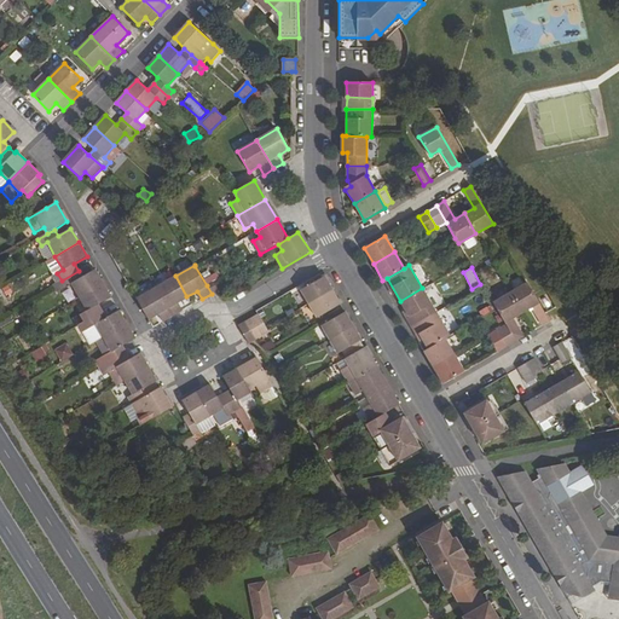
[(79,271),(62,281),(65,288),(70,284),(80,298),(103,284),(94,270),(82,277),(79,271)]
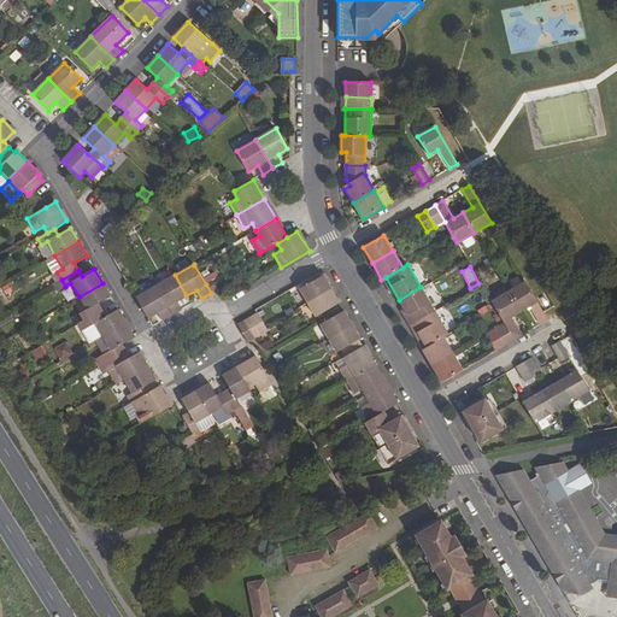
[(175,275),(156,287),(172,316),(182,310),(177,301),(186,295),(175,275)]
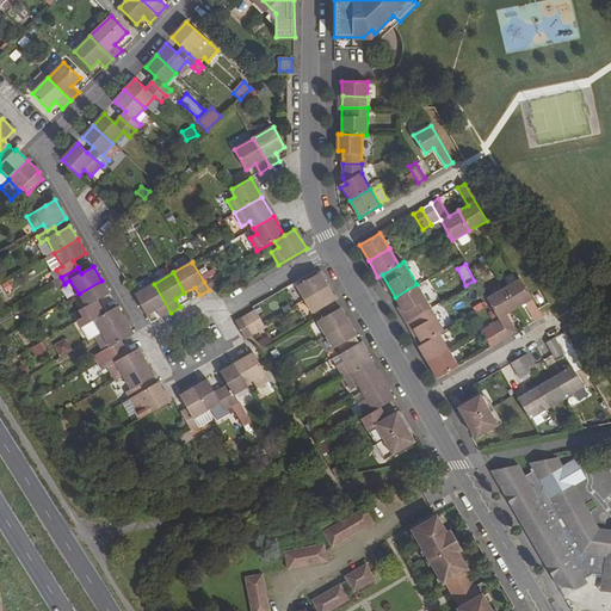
[(320,273),(296,287),(304,301),(327,287),(320,273)]
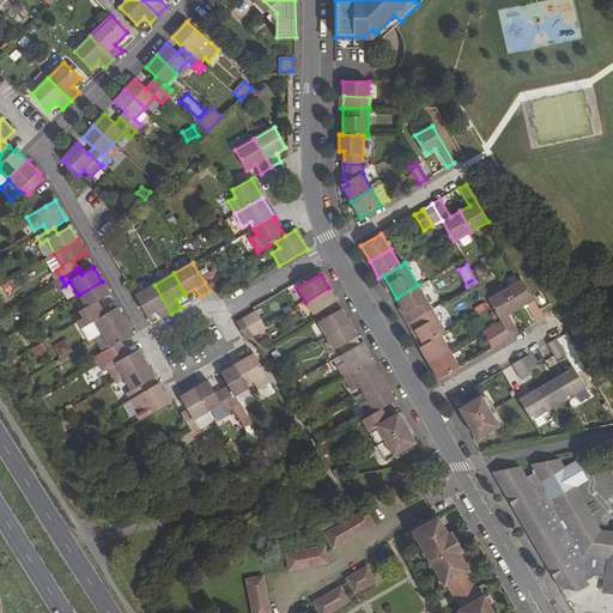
[(522,279),(504,290),(517,310),(527,304),(538,322),(545,319),(522,279)]
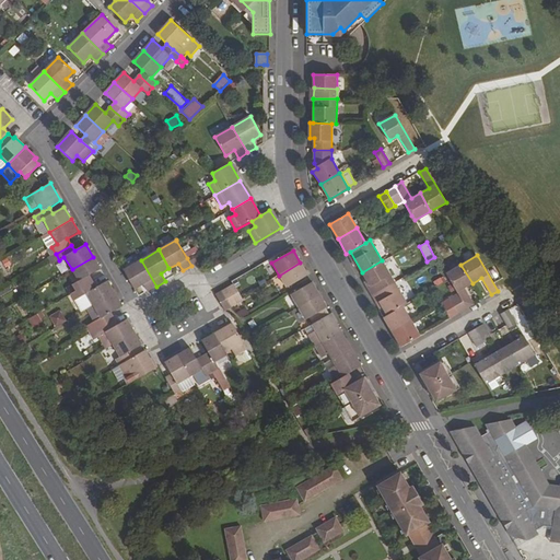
[(93,257),(72,269),(79,282),(73,284),(77,291),(92,281),(89,276),(101,269),(93,257)]
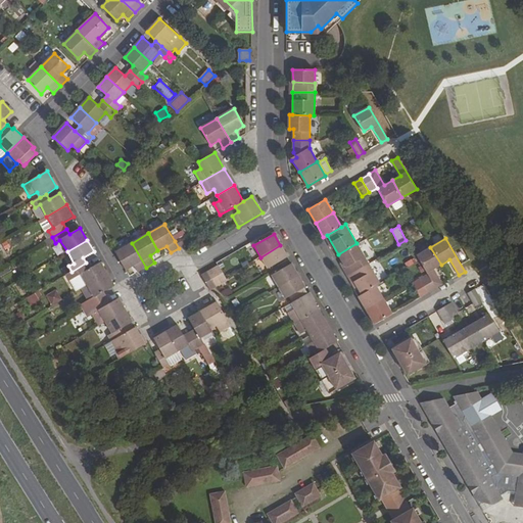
[(51,246),(55,254),(62,251),(58,243),(51,246)]
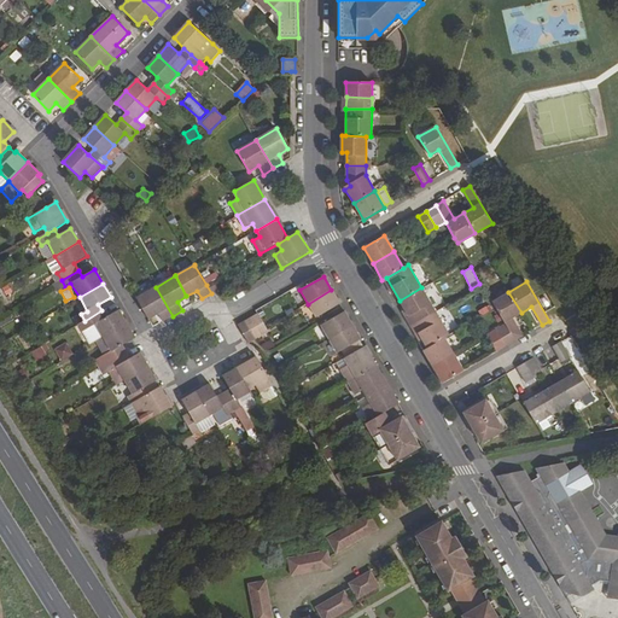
[(156,287),(136,298),(149,319),(157,314),(162,321),(173,316),(156,287)]
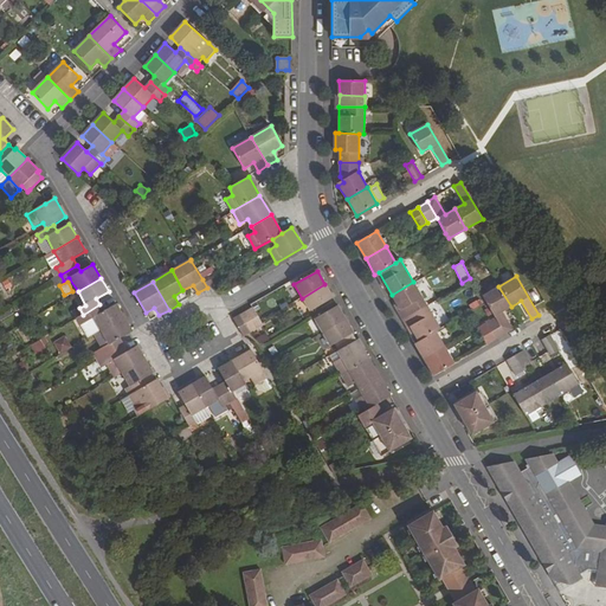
[(413,282),(392,295),(405,317),(426,305),(413,282)]
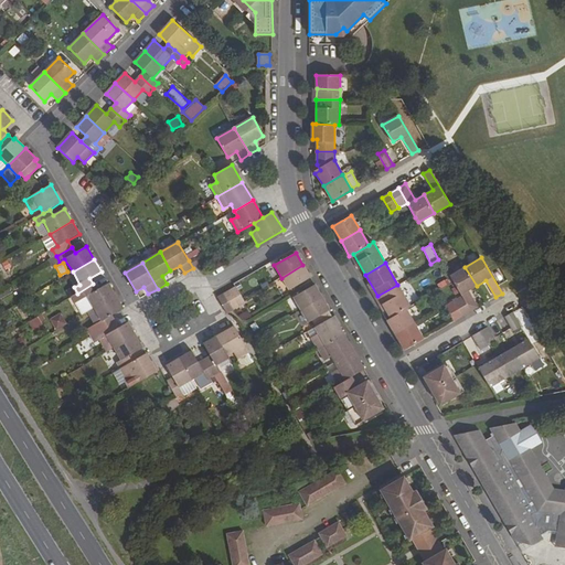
[(302,265),(281,278),(288,290),(309,279),(310,277),(302,265)]
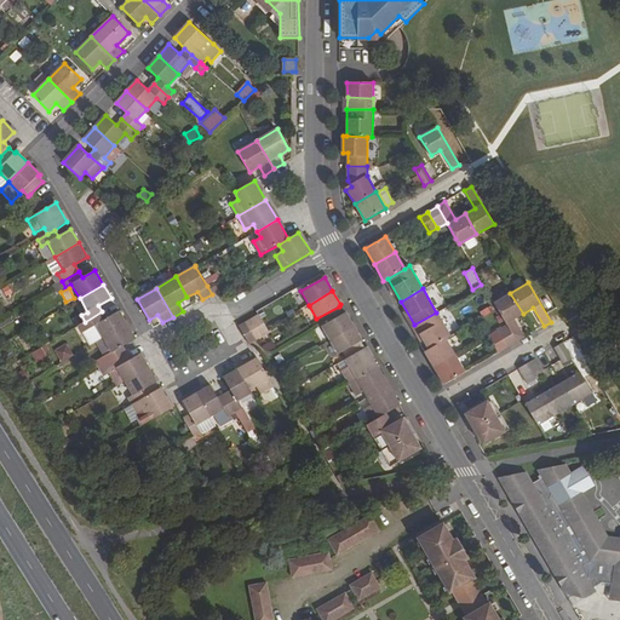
[(510,293),(494,303),(497,308),(506,325),(516,342),(524,337),(514,320),(523,314),(510,293)]
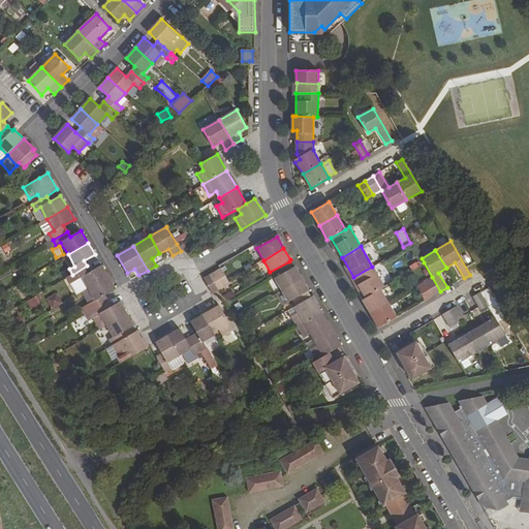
[(87,266),(72,275),(67,278),(78,296),(88,289),(109,278),(101,266),(90,271),(87,266)]
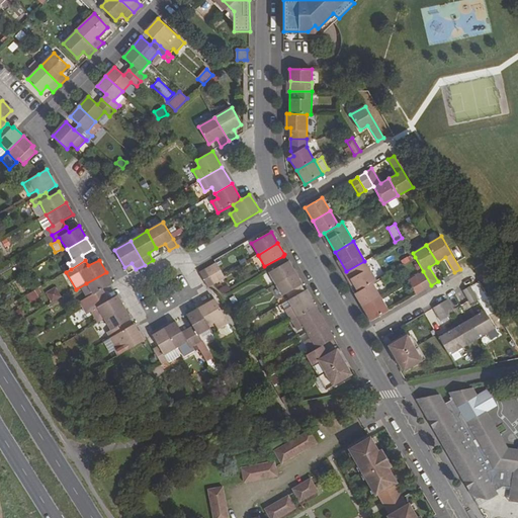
[(0,266),(0,272),(4,279),(15,271),(8,261),(0,266)]
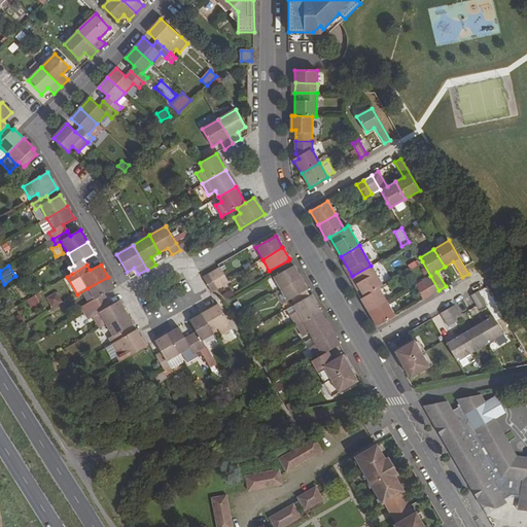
[(292,267),(274,277),(281,289),(301,278),(293,266),(292,267)]
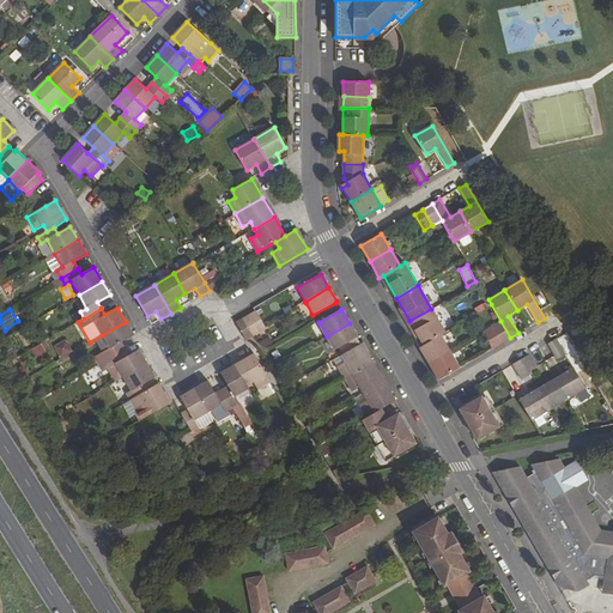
[(431,309),(410,321),(423,345),(441,334),(445,332),(431,309)]
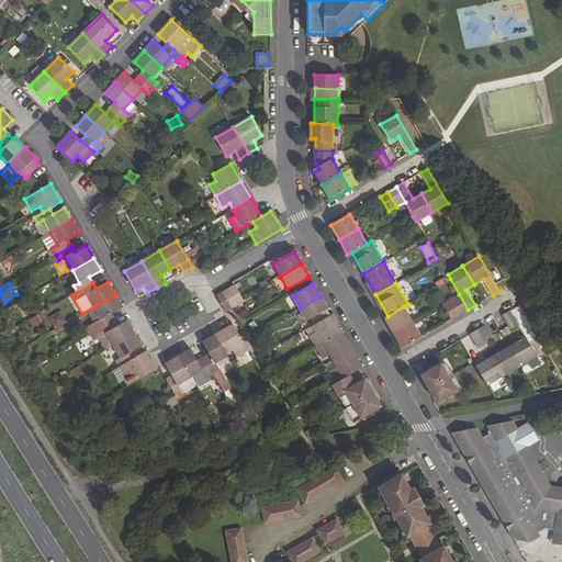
[(235,285),(229,289),(237,304),(244,301),(243,298),(235,285)]
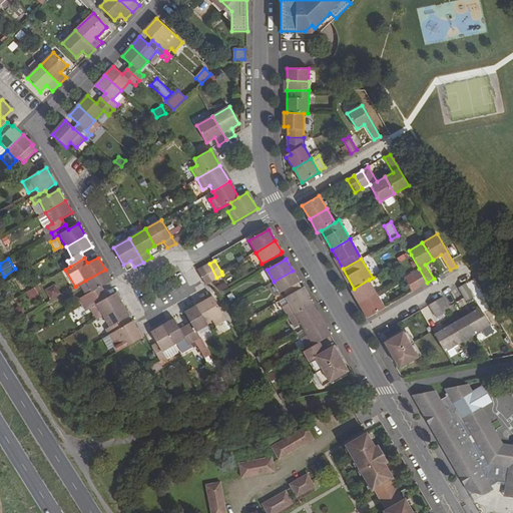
[(209,264),(203,268),(211,281),(216,278),(209,264)]
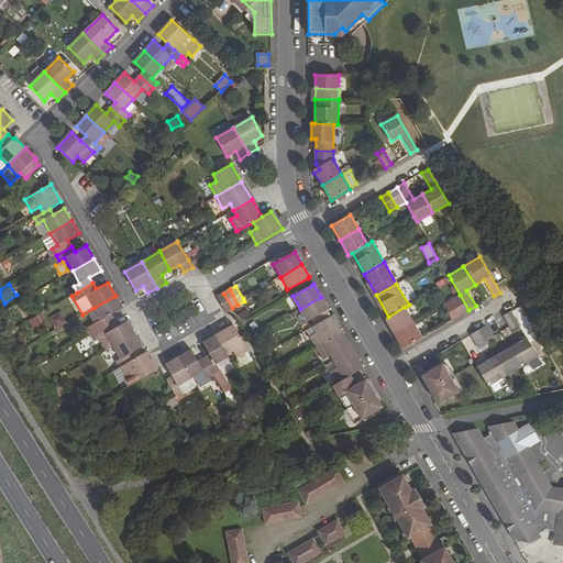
[(223,294),(217,297),(225,312),(232,308),(223,294)]
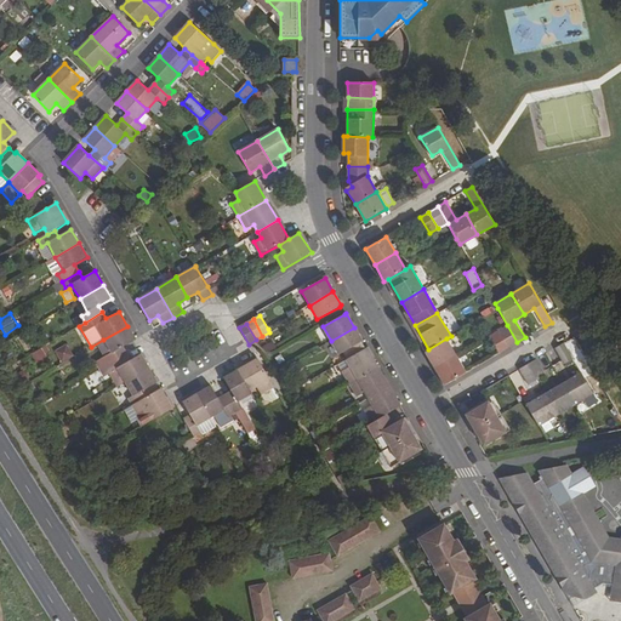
[(507,325),(499,331),(508,347),(517,342),(507,325)]
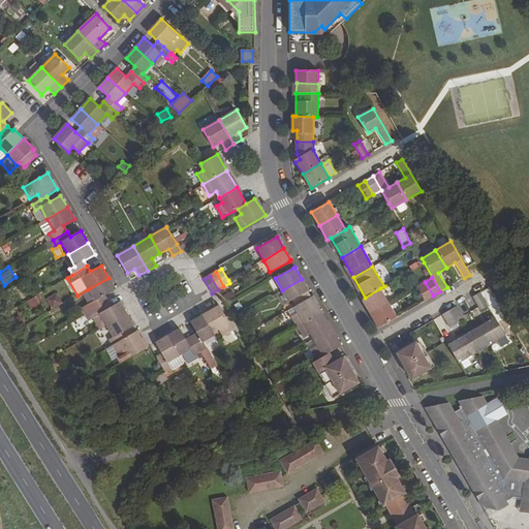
[(109,278),(88,289),(95,301),(90,304),(93,309),(107,301),(104,296),(115,289),(109,278)]
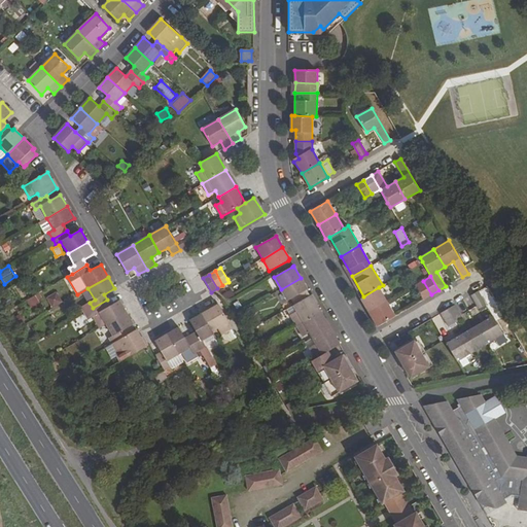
[(301,278),(281,289),(287,302),(292,299),(295,304),(310,295),(306,290),(307,289),(301,278)]
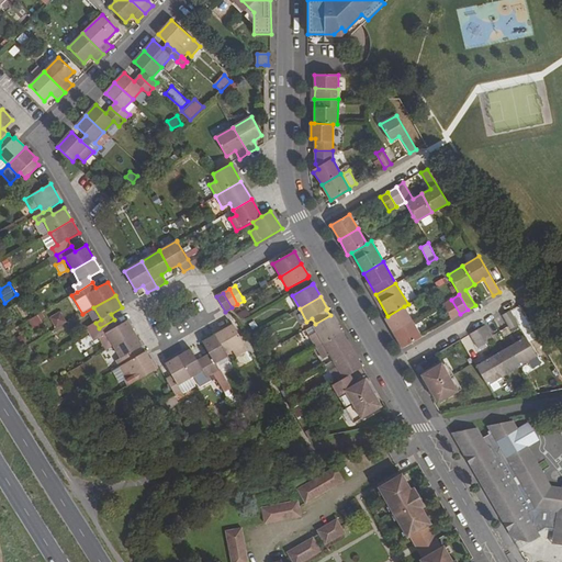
[(451,300),(442,304),(451,319),(460,314),(451,300)]
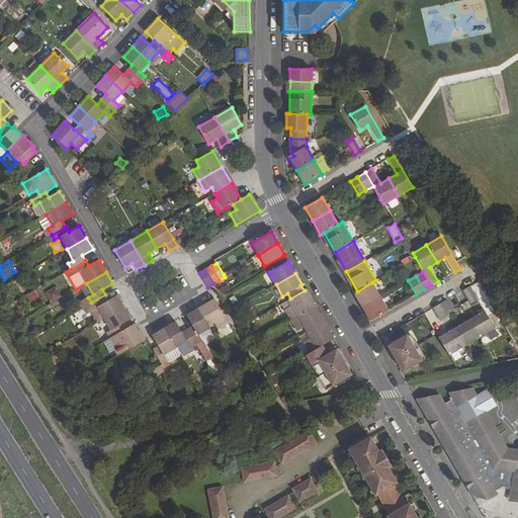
[(357,291),(354,293),(362,307),(379,296),(372,282),(357,291)]
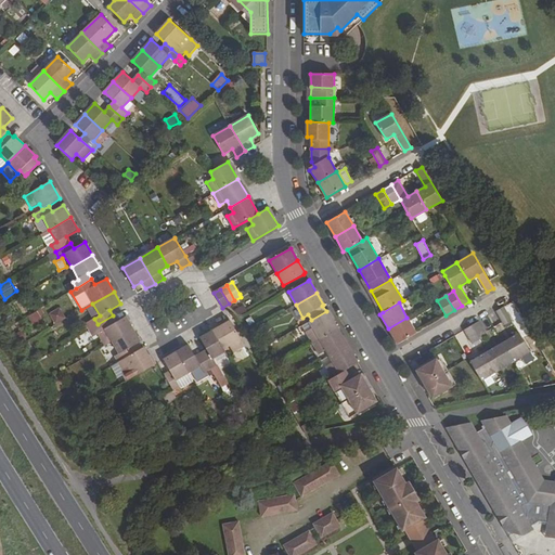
[(48,312),(54,324),(65,318),(59,306),(48,312)]
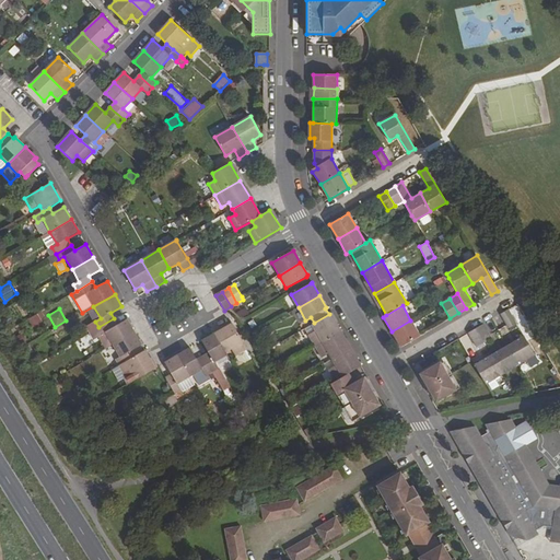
[(26,318),(31,326),(45,318),(41,310),(26,318)]
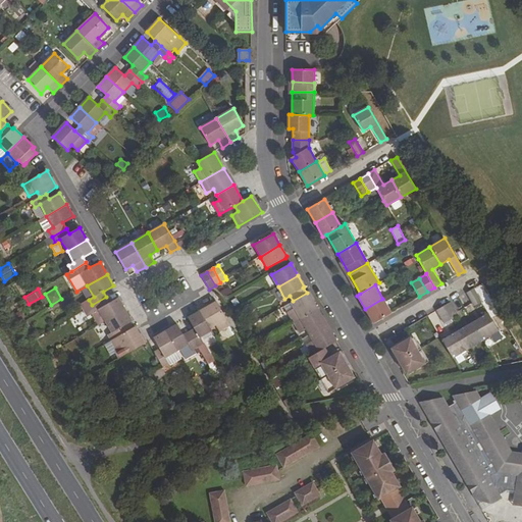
[(474,289),(466,293),(472,303),(474,306),(482,302),(474,289)]
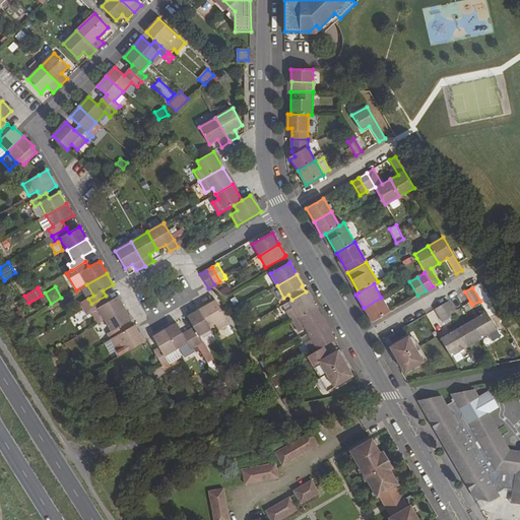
[(291,300),(290,301),(294,306),(289,308),(297,319),(316,308),(307,291),(306,291),(291,300)]
